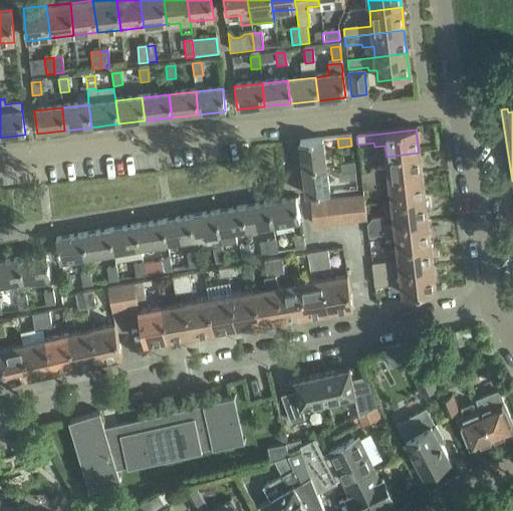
[(302,171),(325,168),(322,141),(299,143),(302,171)]
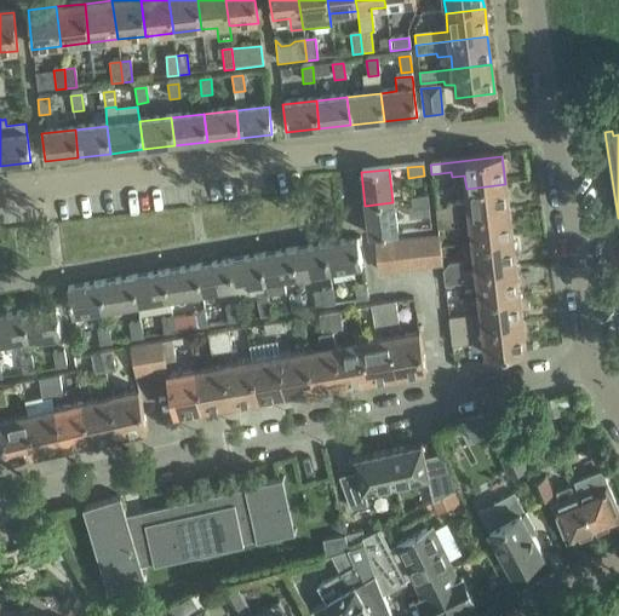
[(457,219),(469,217),(509,213),(505,184),(466,189),(468,203),(456,205),(456,208),(435,211),(436,222),(457,219)]
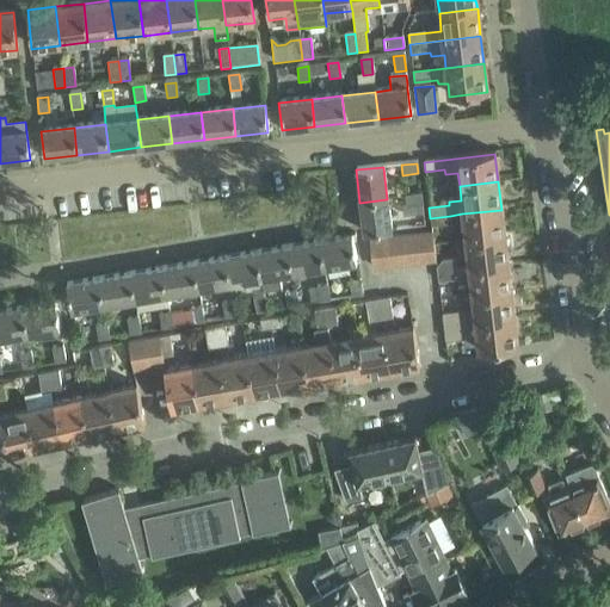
[(406,208),(401,209),(402,218),(416,217),(423,216),(421,206),(420,196),(405,197),(406,208)]
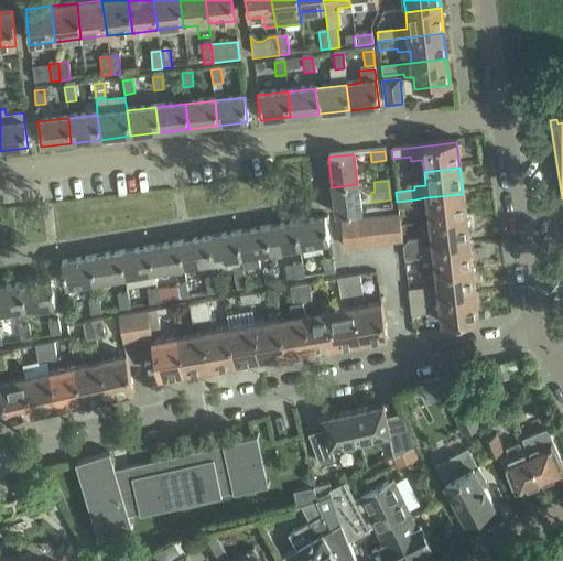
[(361,214),(357,184),(332,187),(336,217),(361,214)]
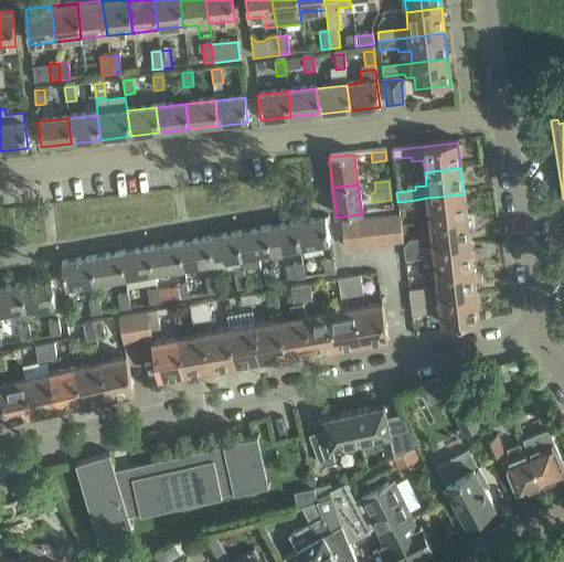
[(427,198),(431,224),(466,220),(464,194),(427,198)]
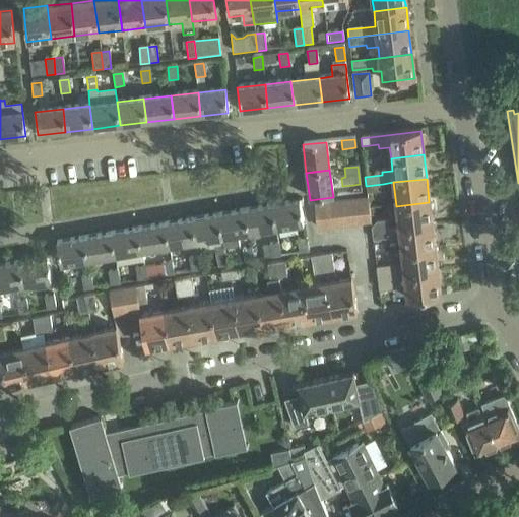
[(366,186),(367,194),(384,192),(383,184),(366,186)]
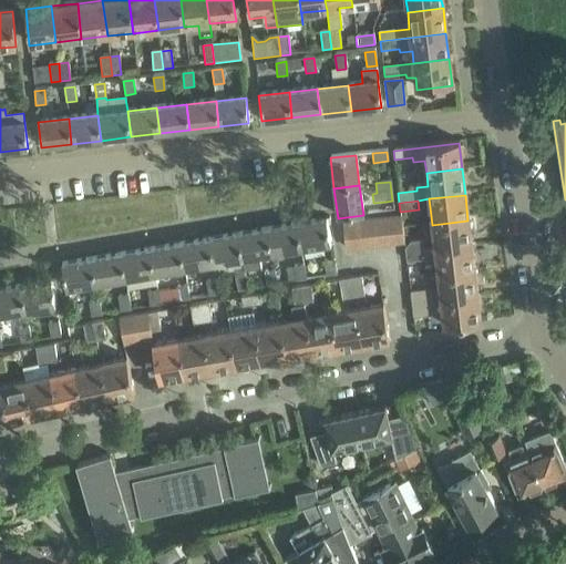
[(401,217),(387,219),(389,245),(404,244),(401,217)]
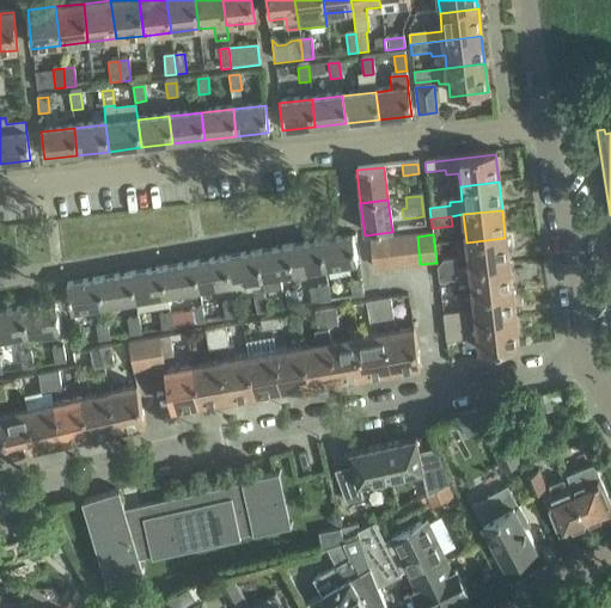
[(319,243),(324,270),(356,264),(352,237),(319,243)]
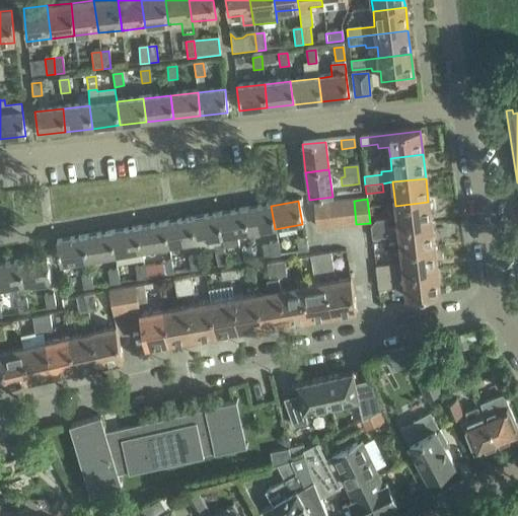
[(356,224),(354,201),(341,202),(343,226),(356,224)]
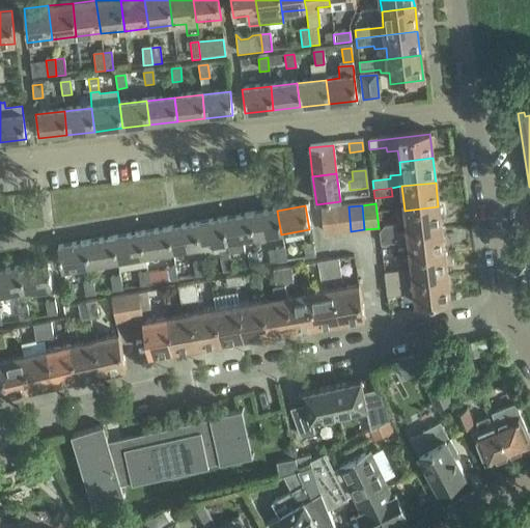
[(349,206),(334,209),(337,232),(351,231),(349,206)]
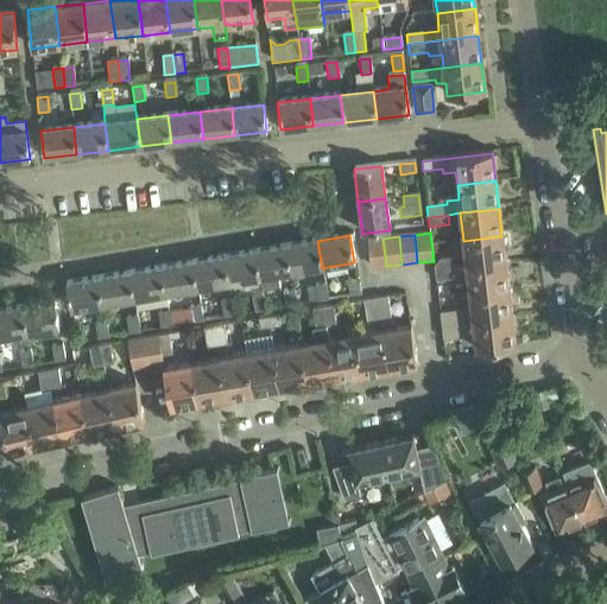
[(463,241),(467,268),(505,264),(501,236),(463,241)]
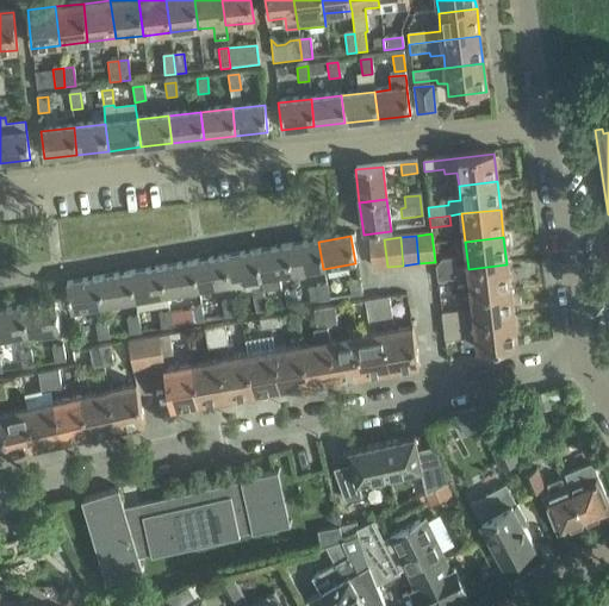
[(372,269),(387,267),(384,239),(368,241),(372,269)]
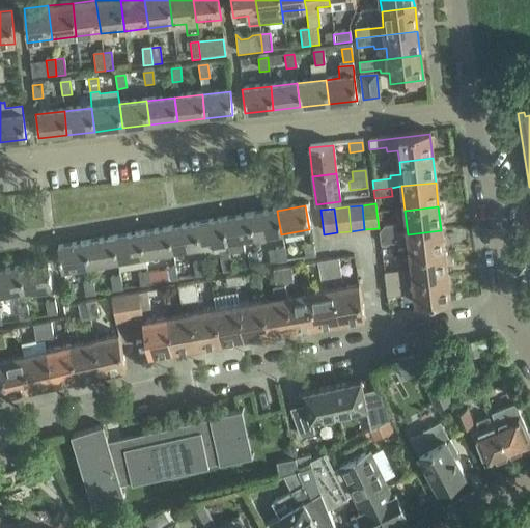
[(254,239),(281,234),(277,211),(250,215),(254,239)]
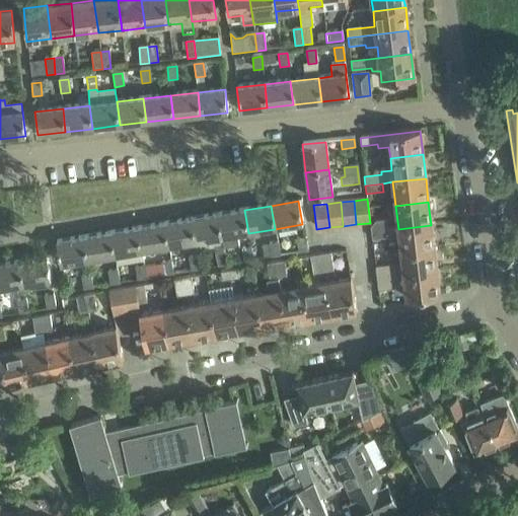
[(244,210),(218,215),(221,238),(223,245),(223,249),(238,246),(236,235),(248,233),(244,210)]
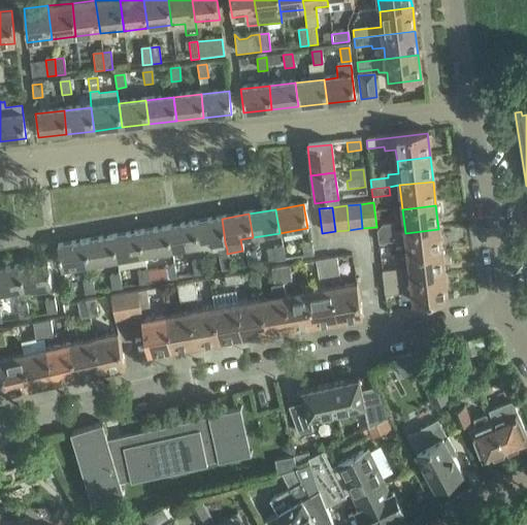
[(198,247),(225,242),(222,219),(194,223),(198,247)]
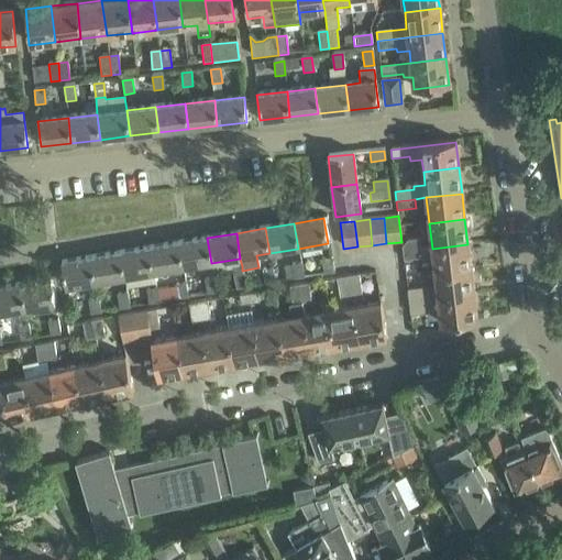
[(183,268),(211,263),(207,238),(178,243),(183,268)]
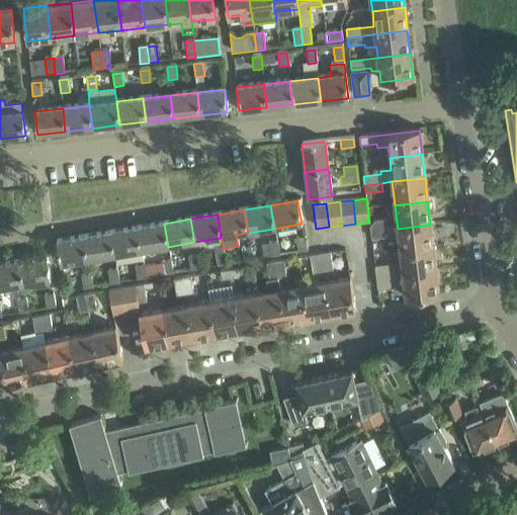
[(374,223),(369,228),(370,232),(386,230),(385,221),(374,223)]
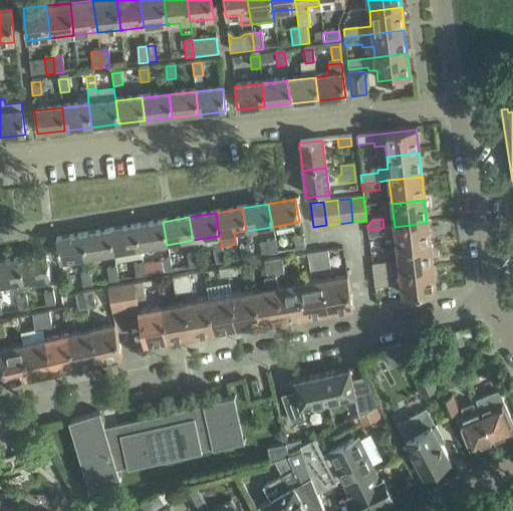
[(140,249),(167,245),(163,222),(136,226),(140,249)]
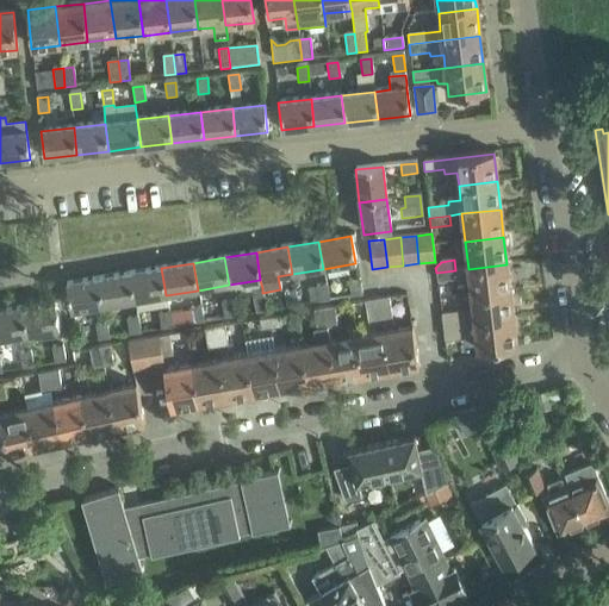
[(470,279),(472,297),(510,292),(507,264),(468,269),(455,270),(436,273),(437,282),(470,279)]
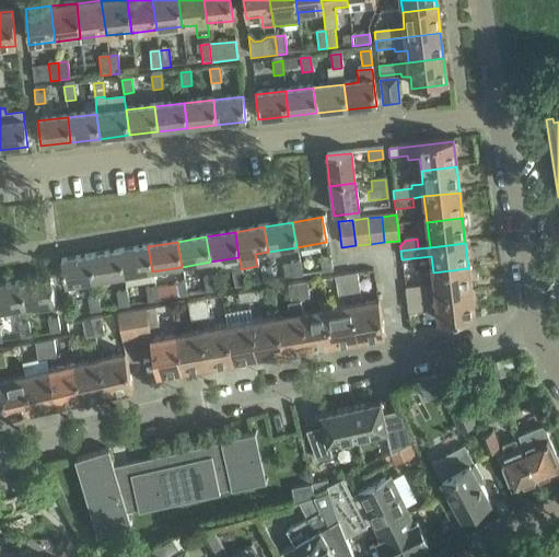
[(124,277),(152,271),(148,246),(119,252),(124,277)]
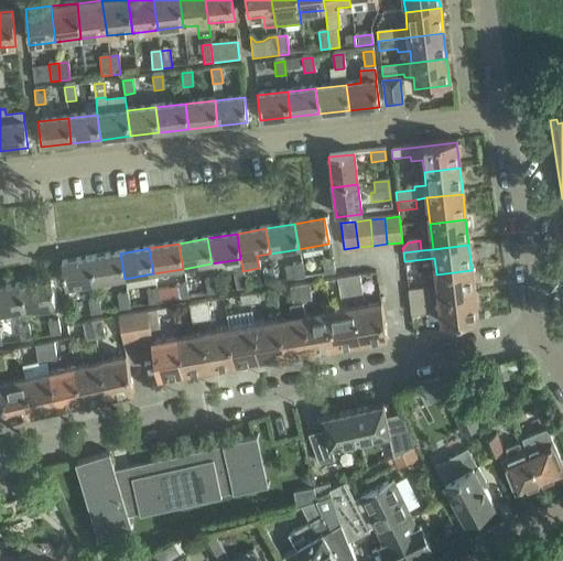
[(95,283),(125,279),(120,254),(91,258),(95,283)]
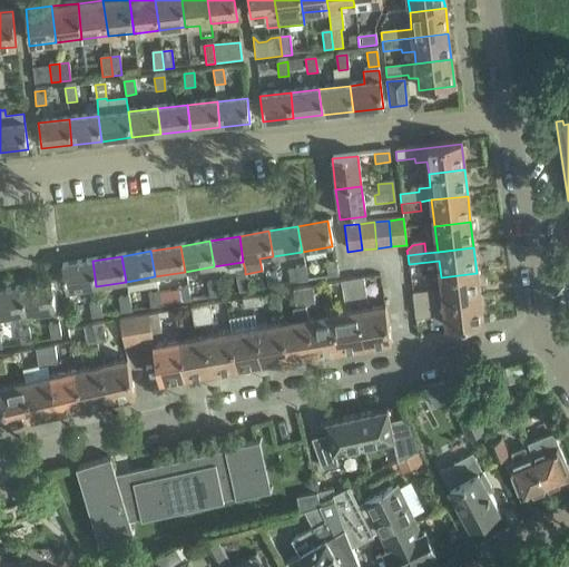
[(66,292),(96,286),(92,261),(62,266),(66,292)]
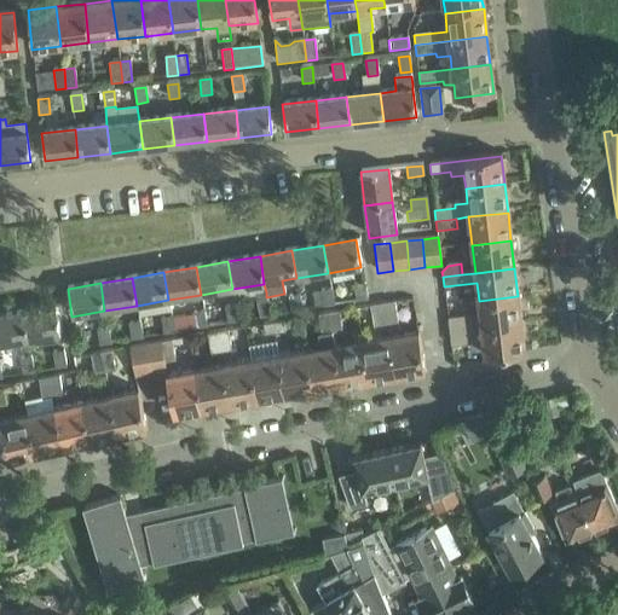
[(367,300),(364,285),(353,288),(356,302),(367,300)]
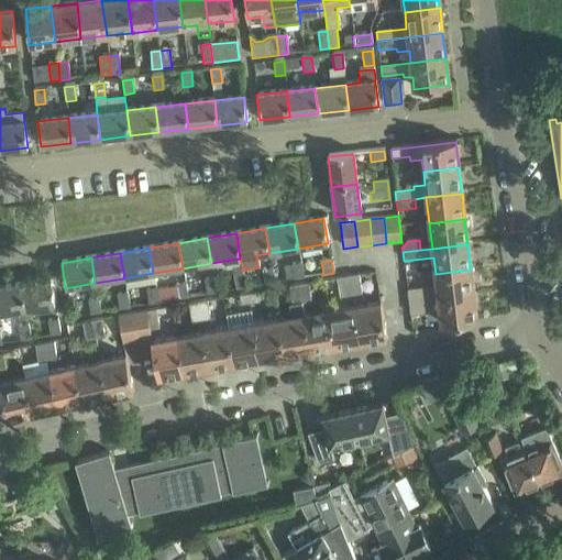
[(304,278),(301,265),(283,268),(285,282),(304,278)]
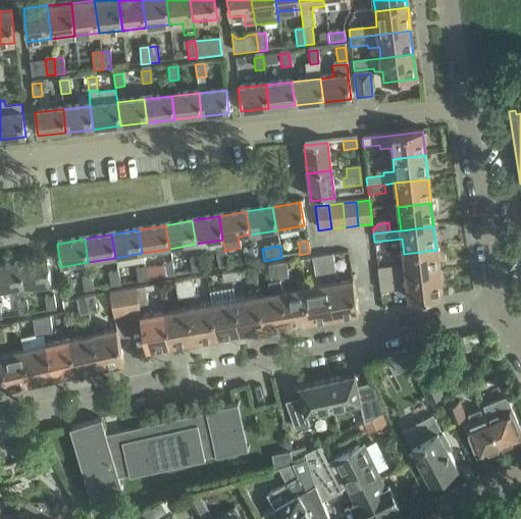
[(218,268),(227,267),(224,251),(224,247),(215,248),(218,268)]
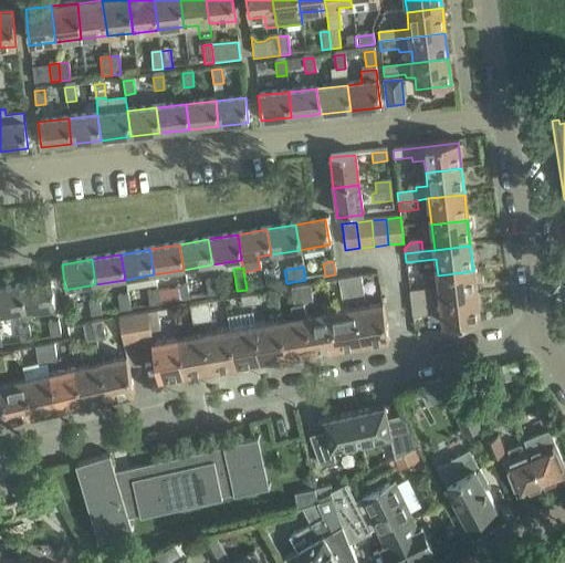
[(275,284),(273,271),(264,273),(267,287),(275,284)]
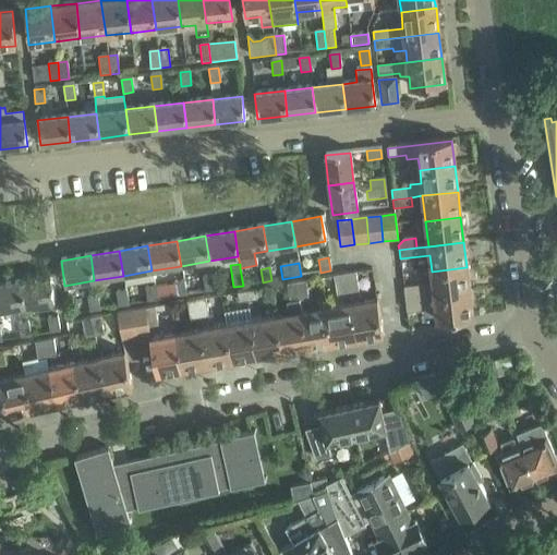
[(403,288),(404,300),(470,292),(467,267),(432,272),(433,285),(403,288)]
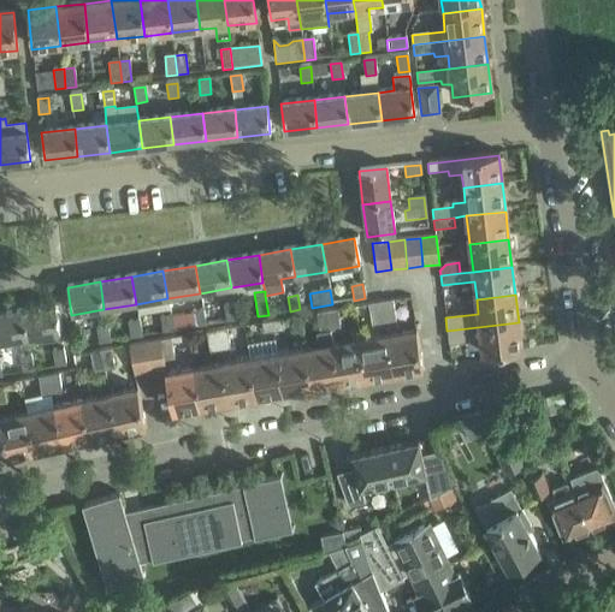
[(392,302),(380,303),(384,327),(385,326),(386,331),(397,328),(392,302)]
